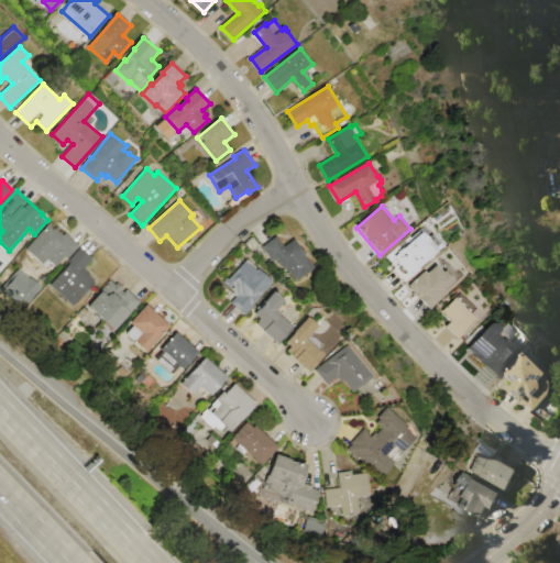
[(28,249),(50,224),(55,230),(57,228),(65,235),(67,233),(80,246),(69,258),(67,257),(53,272),(28,249)]
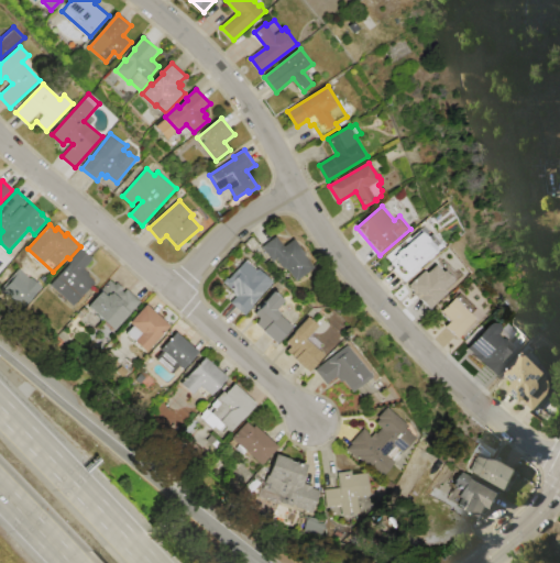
[(264,246),(289,229),(304,247),(302,247),(306,253),(305,254),(315,268),(296,282),(286,267),(284,269),(276,258),(274,261),(264,246)]
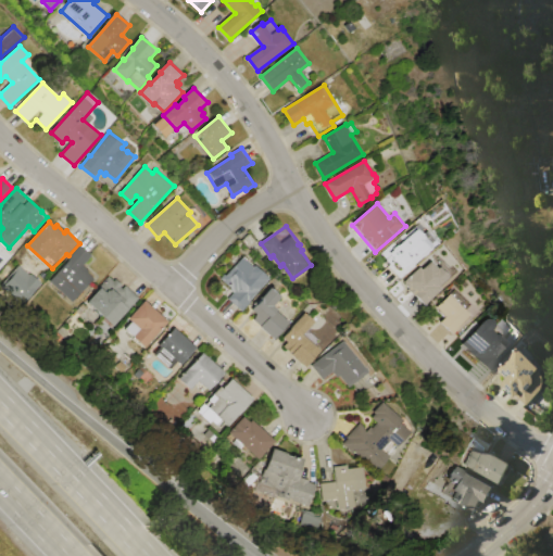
[(386,250),(400,238),(405,244),(410,240),(423,255),(418,258),(420,262),(399,280),(387,267),(394,261),(386,250)]
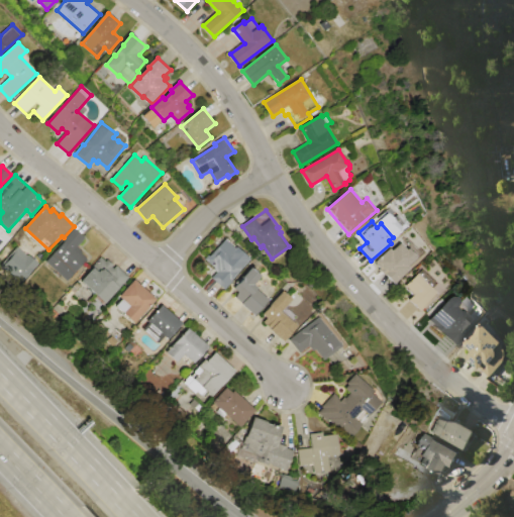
[(48,262),(67,240),(65,239),(75,228),(86,238),(78,246),(84,252),(83,253),(89,259),(69,281),(48,262)]
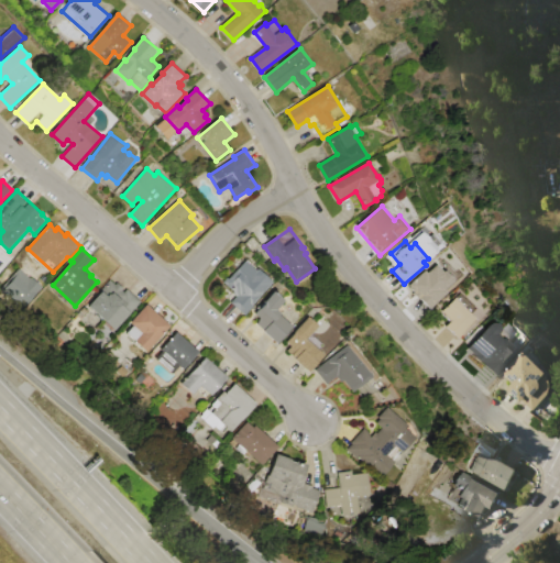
[(224,283),(229,278),(230,279),(246,262),(257,272),(260,269),(274,283),(245,315),(232,302),(239,296),(224,283)]
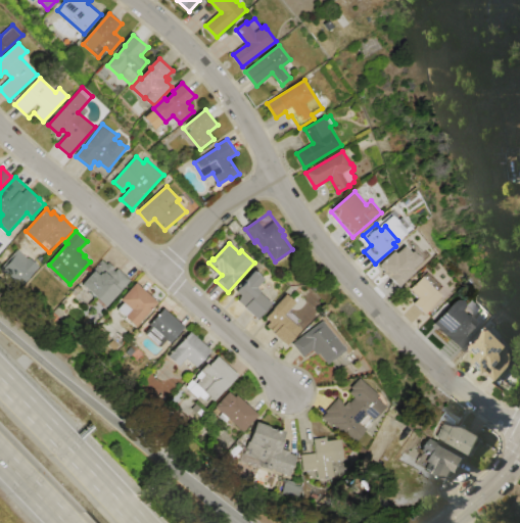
[(379,268),(395,251),(397,253),(405,246),(412,253),(414,251),(422,260),(413,270),(415,272),(398,288),(379,268)]
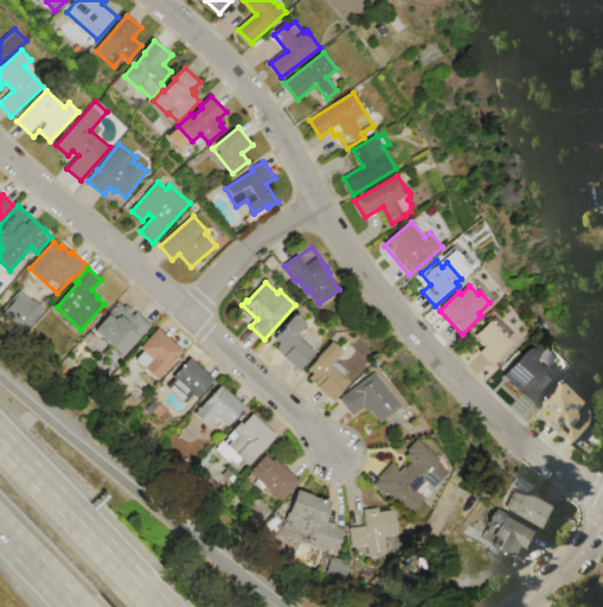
[(1,313),(24,333),(45,310),(23,289),(1,313)]
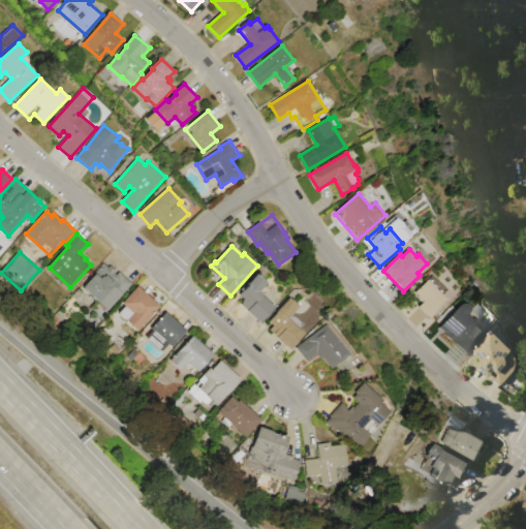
[(84,288),(104,263),(110,268),(112,266),(120,273),(121,271),(134,283),(110,311),(84,288)]
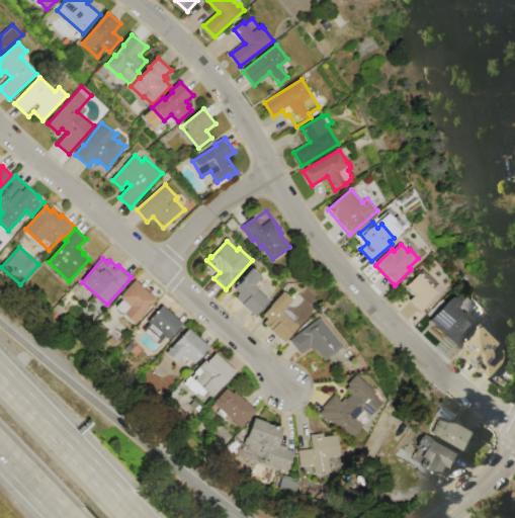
[(236,297),(240,292),(235,288),(238,285),(237,284),(242,277),(244,279),(254,267),(262,274),(253,285),(269,299),(256,315),(236,297)]
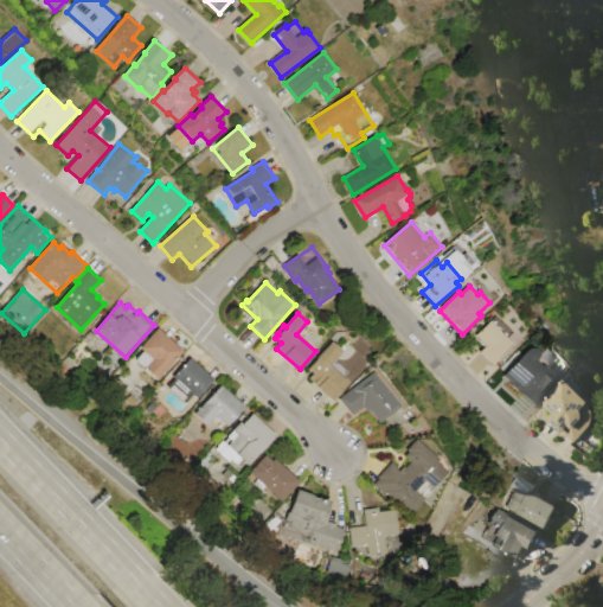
[(476,336),(491,321),(498,328),(501,332),(501,333),(513,345),(491,368),(478,353),(480,351),(480,352),(487,346),(476,336)]
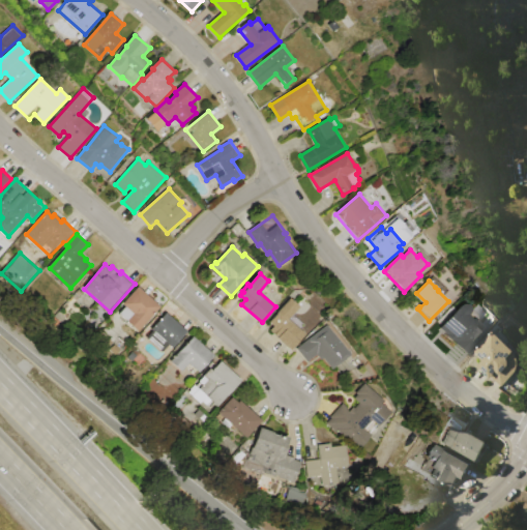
[(120,313),(125,306),(123,304),(139,287),(159,304),(151,315),(152,316),(139,331),(127,322),(128,321),(120,313)]
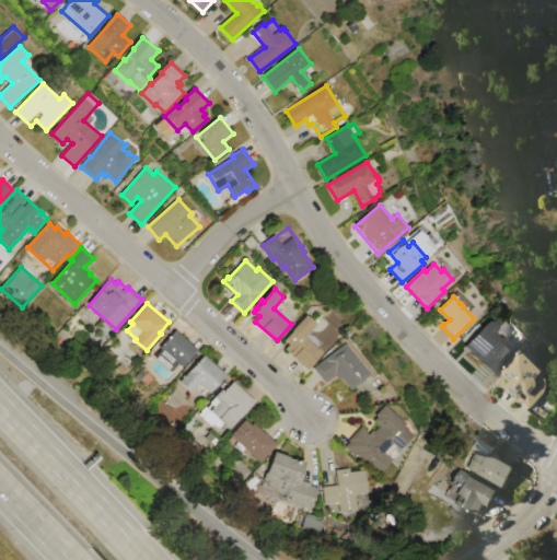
[(286,340),(293,331),(292,330),(306,315),(310,318),(312,316),(318,322),(305,337),(317,348),(318,347),(324,352),(309,370),(285,350),(290,345),(286,340)]
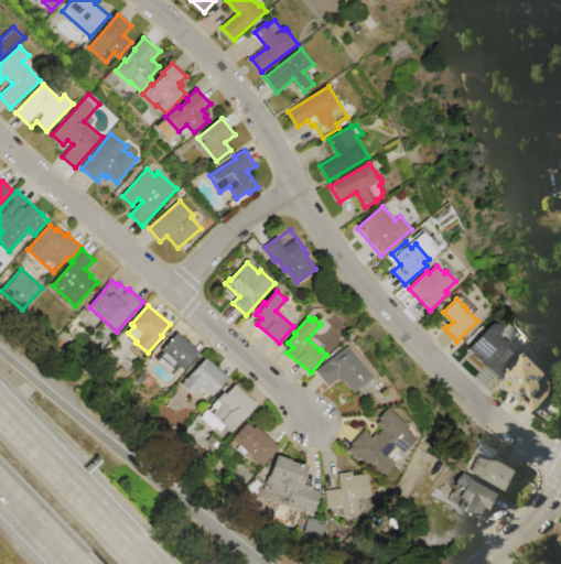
[(467,349),(489,326),(491,327),(492,326),(494,324),(496,324),(498,324),(500,325),(502,327),(503,329),(502,332),(500,334),(499,335),(504,339),(505,338),(519,351),(495,378),(475,359),(476,357),(467,349)]
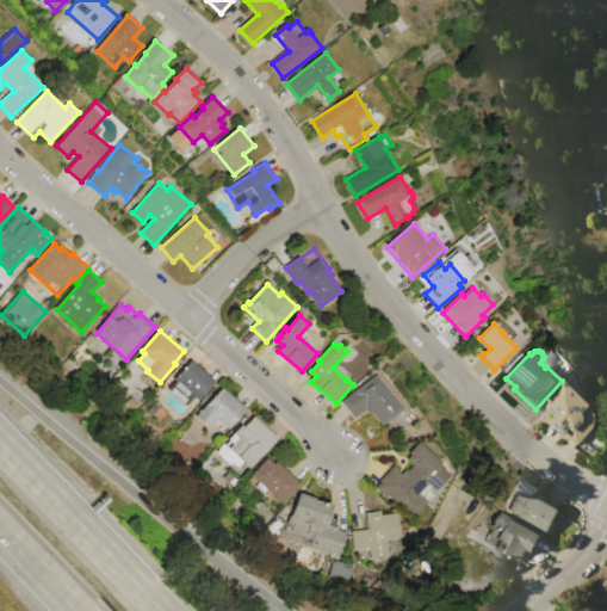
[(171,389),(178,382),(175,380),(192,360),(216,382),(198,401),(194,397),(187,405),(171,389)]
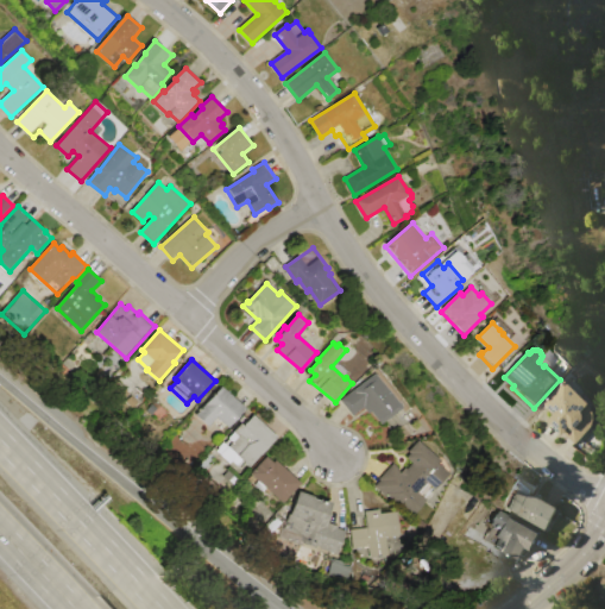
[(342,400),(377,374),(402,407),(382,424),(372,412),(370,414),(364,407),(353,415),(342,400)]
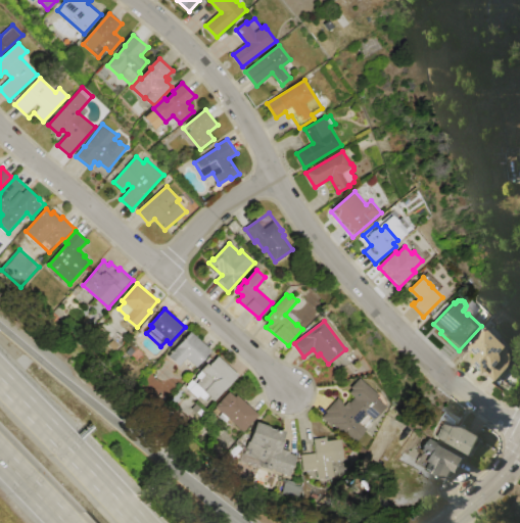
[(511,346),(511,347),(512,348),(514,353),(515,361),(512,367),(499,380),(487,371),(484,374),(473,362),(479,355),(470,347),(489,326),(499,335),(505,340),(511,346)]
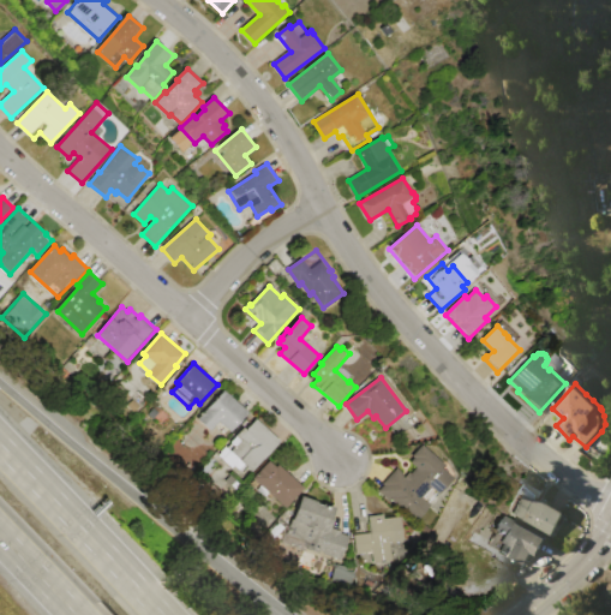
[(199,419),(225,390),(249,412),(229,433),(226,429),(222,431),(215,425),(211,430),(199,419)]
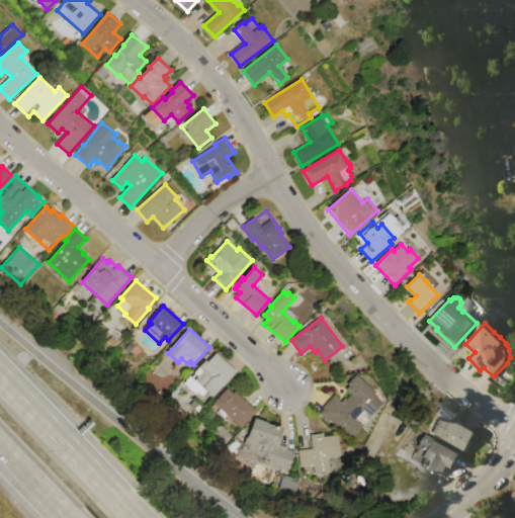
[(191,386),(195,381),(194,380),(199,375),(196,372),(201,367),(201,368),(216,352),(230,364),(230,363),(238,370),(213,398),(209,394),(205,399),(199,394),(191,386)]
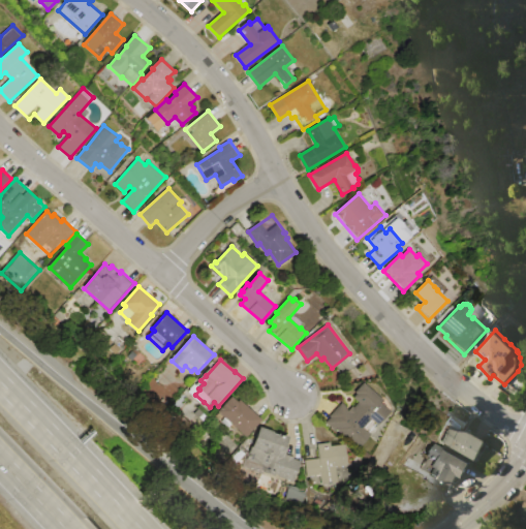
[(328,422),(331,417),(330,416),(343,402),(348,407),(346,408),(348,410),(352,406),(353,407),(359,402),(353,397),(357,394),(354,392),(363,382),(383,400),(380,403),(391,411),(379,426),(371,418),(363,428),(371,435),(359,448),(328,422)]
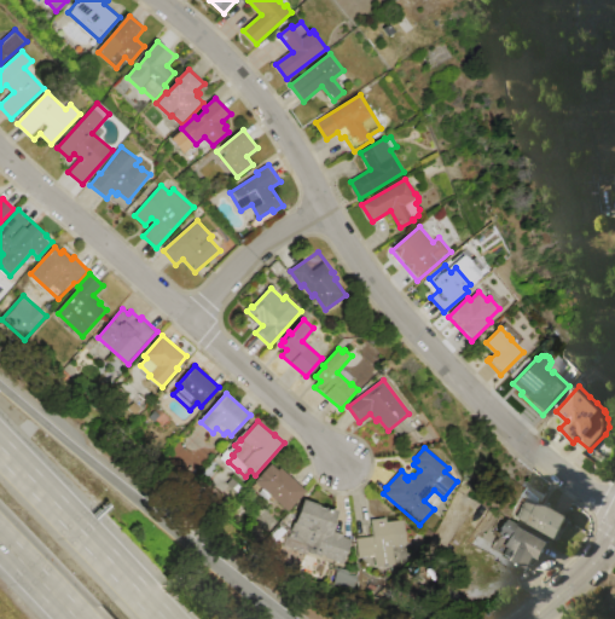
[(256,481),(272,464),(279,470),(280,468),(293,478),(294,476),(308,490),(289,512),(256,481)]
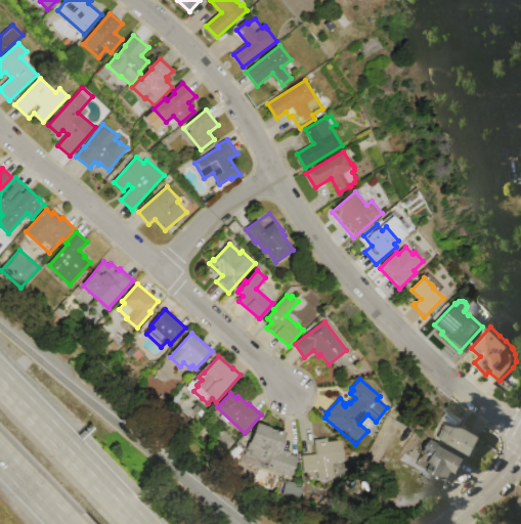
[(438,439),(448,421),(457,426),(458,424),(481,436),(471,456),(438,439)]
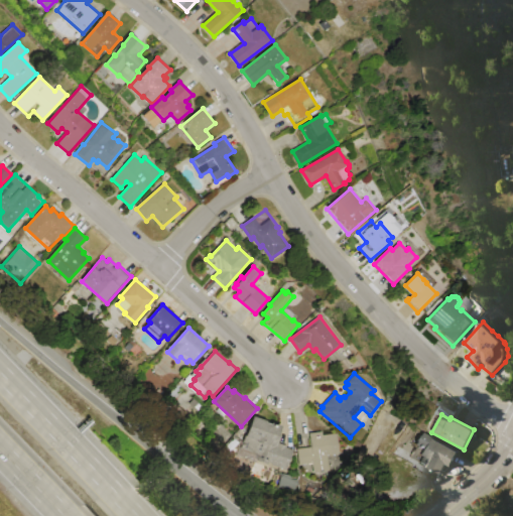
[(254,416),(283,426),(280,434),(283,435),(280,443),(288,446),(288,447),(294,449),(287,471),(259,461),(263,447),(256,445),(258,441),(247,437),(254,416)]
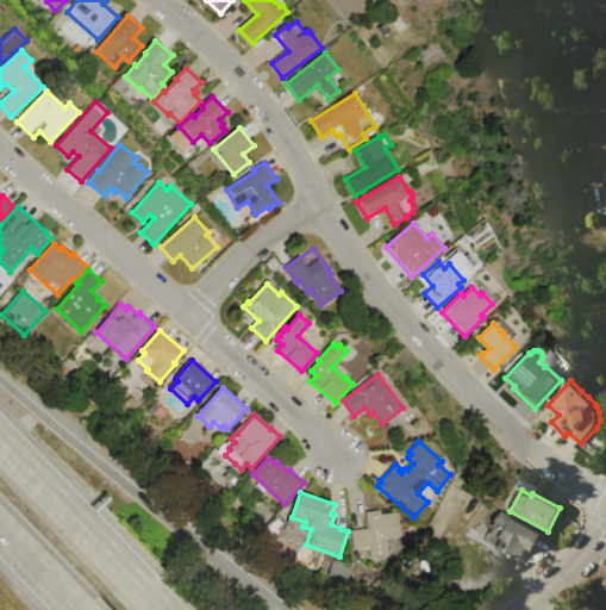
[(367,512),(382,510),(382,515),(398,512),(401,536),(387,537),(389,555),(370,558),(369,548),(355,551),(353,530),(368,529),(367,512)]
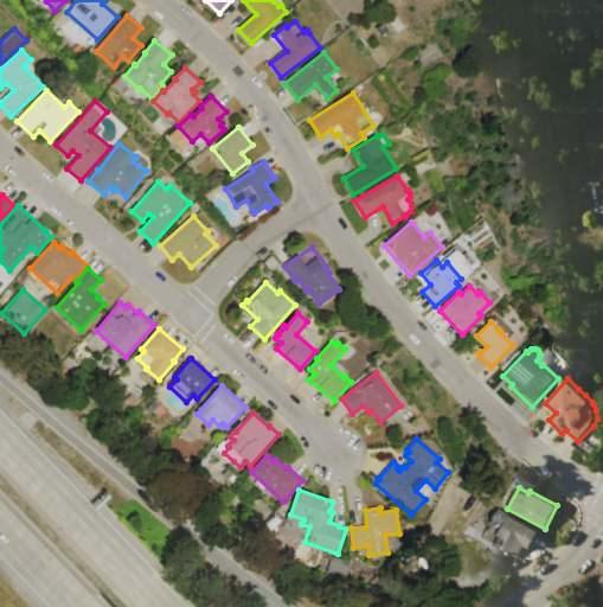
[(483,537),(493,521),(491,519),(495,511),(496,512),(499,509),(540,531),(532,548),(527,547),(521,557),(493,542),(483,537)]
